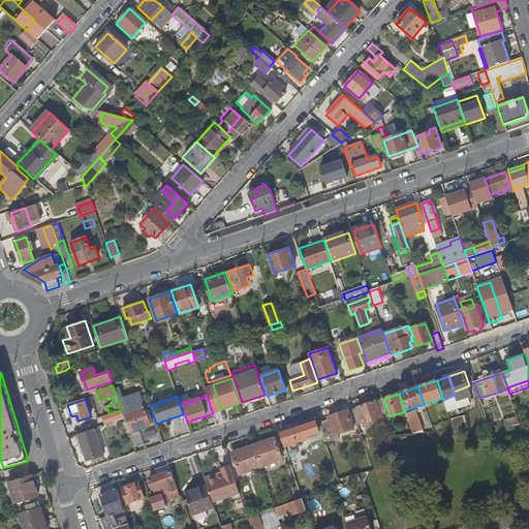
[(376,401),(352,409),(358,425),(363,423),(365,427),(383,419),(376,401)]
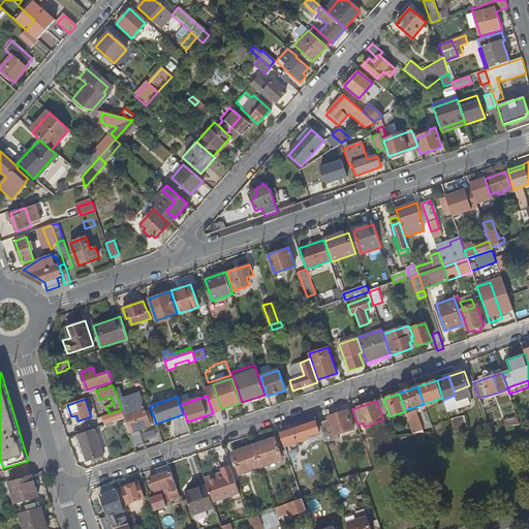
[(123,413),(129,432),(150,425),(149,422),(152,421),(149,411),(146,412),(144,406),(123,413)]
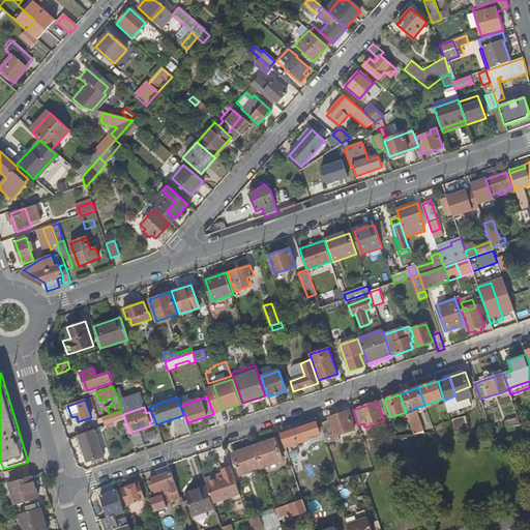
[(106,425),(124,418),(121,410),(109,414),(102,416),(106,425)]
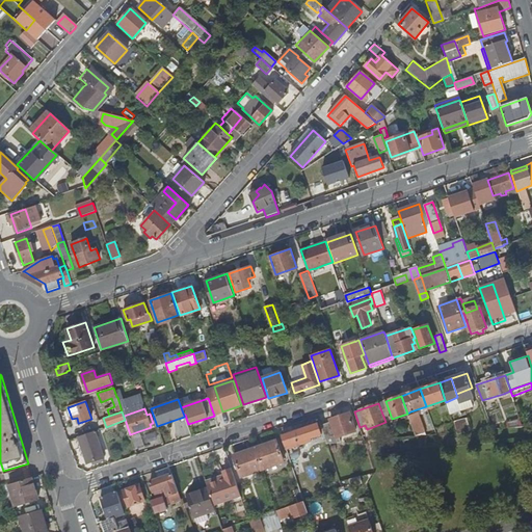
[(407,414),(413,426),(418,424),(415,416),(413,417),(410,411),(407,414)]
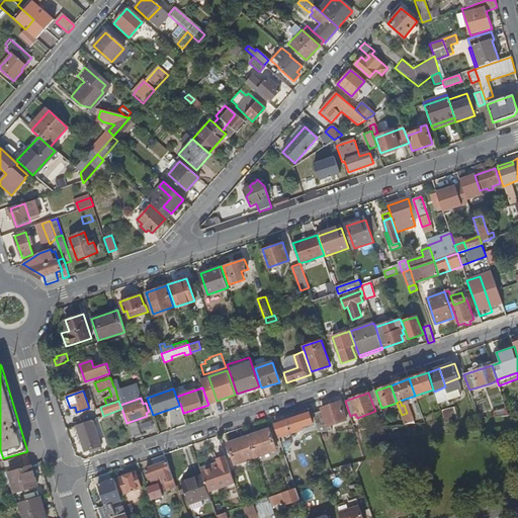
[(322,411),(313,414),(319,432),(332,431),(331,426),(346,420),(340,402),(321,409),(322,411)]
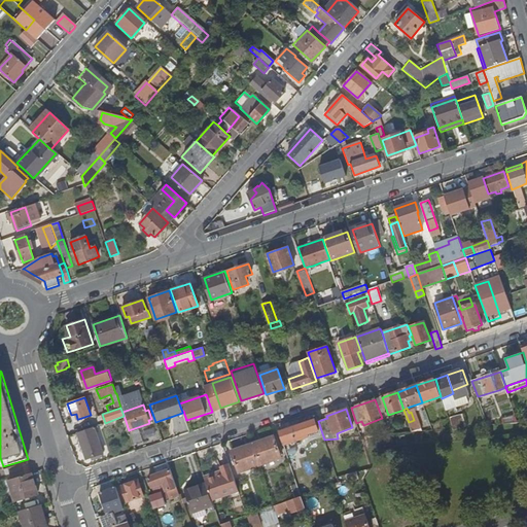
[(453,430),(466,427),(463,413),(450,416),(453,430)]
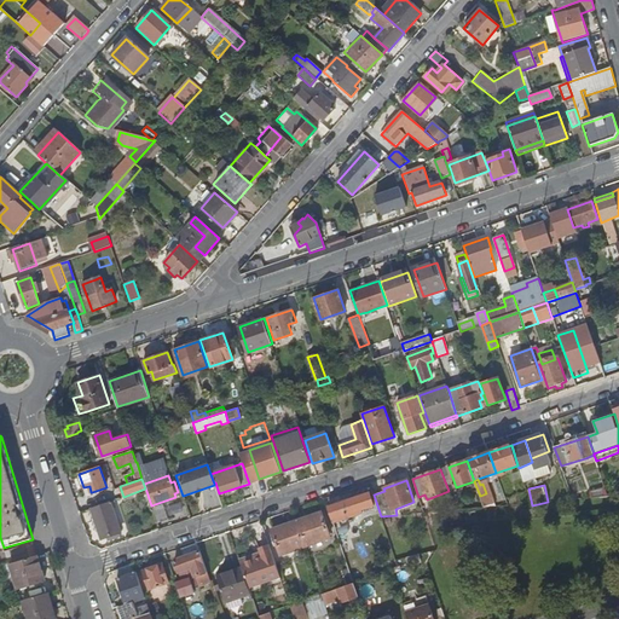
[(369,493),(328,508),(333,521),(374,507),(369,493)]
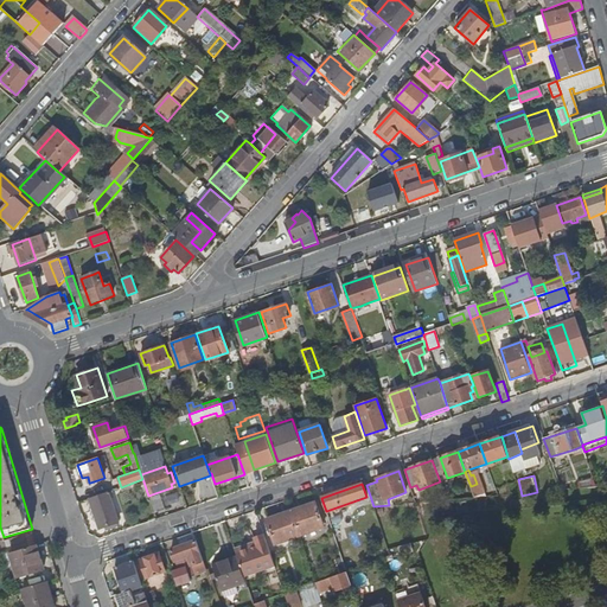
[(435,486),(441,500),(447,500),(441,484),(435,486)]
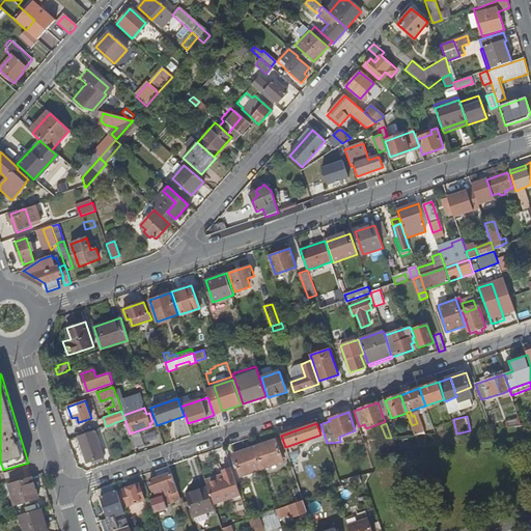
[(94,429),(78,436),(85,456),(102,451),(94,429)]
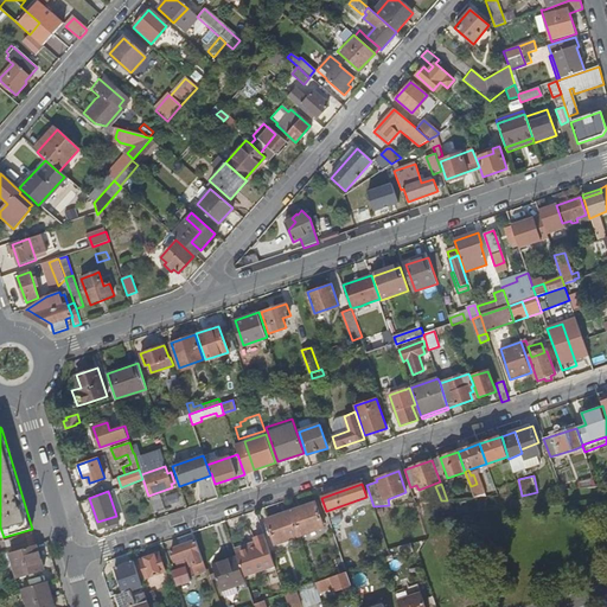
[(159,494),(149,498),(154,512),(164,509),(159,494)]
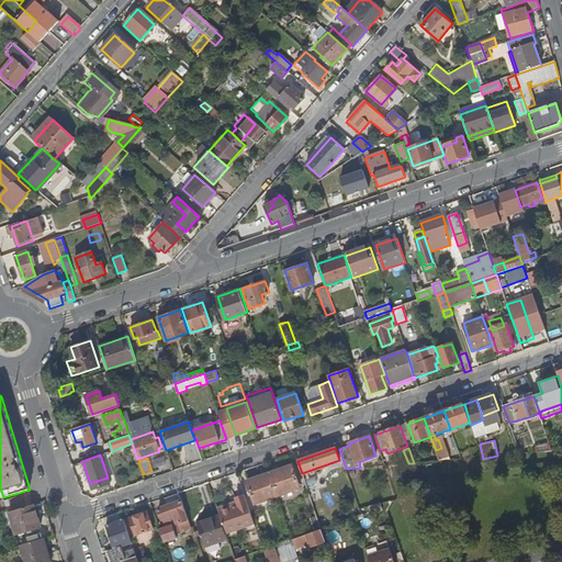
[(292,465),(270,473),(278,496),(300,489),(292,465)]
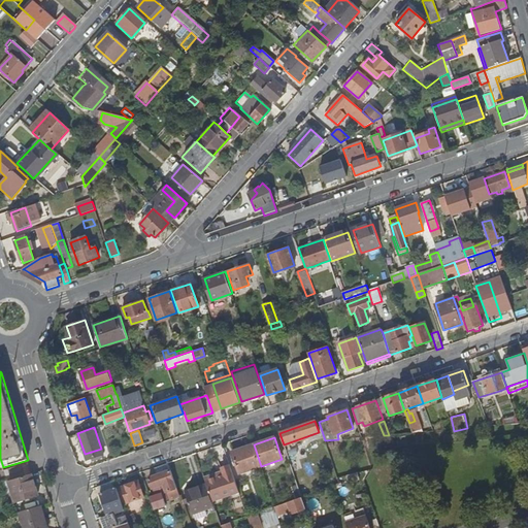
[(261,466),(254,444),(232,452),(239,473),(261,466)]
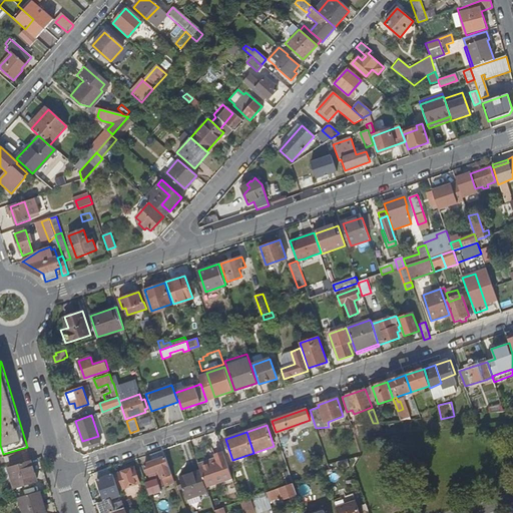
[(299,462),(305,460),(301,449),(295,451),(299,462)]
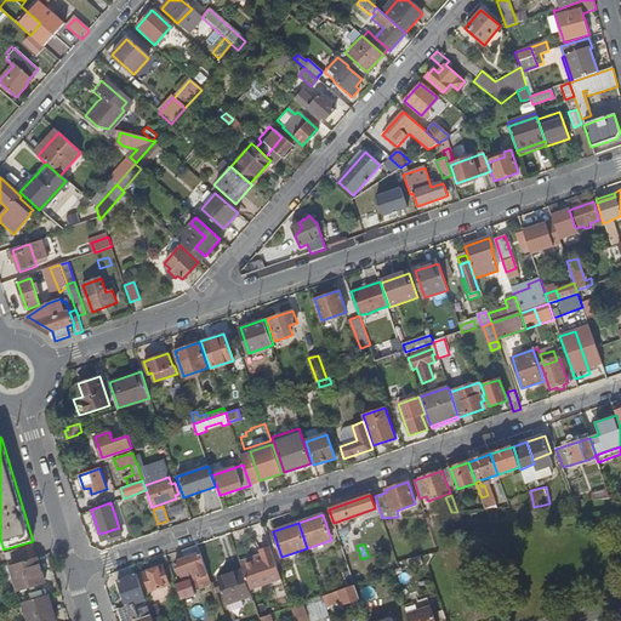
[(243,570),(250,591),(281,580),(272,551),(261,554),(262,559),(241,565),(243,570)]
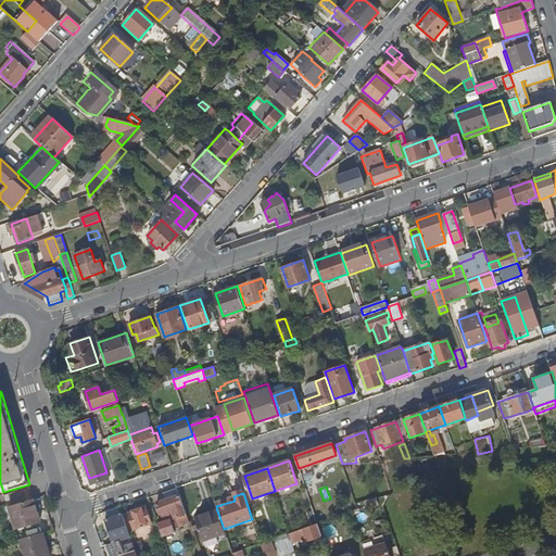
[(189,522),(179,495),(156,504),(161,515),(167,512),(168,515),(174,513),(179,527),(189,522)]
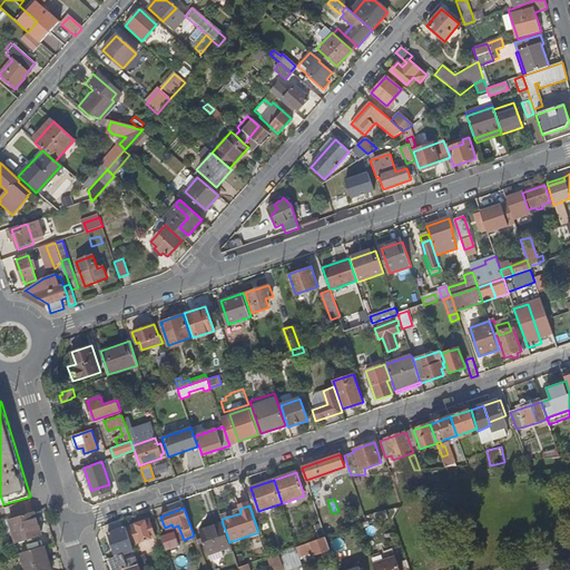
[(220,516),(222,519),(241,513),(239,509),(220,516)]
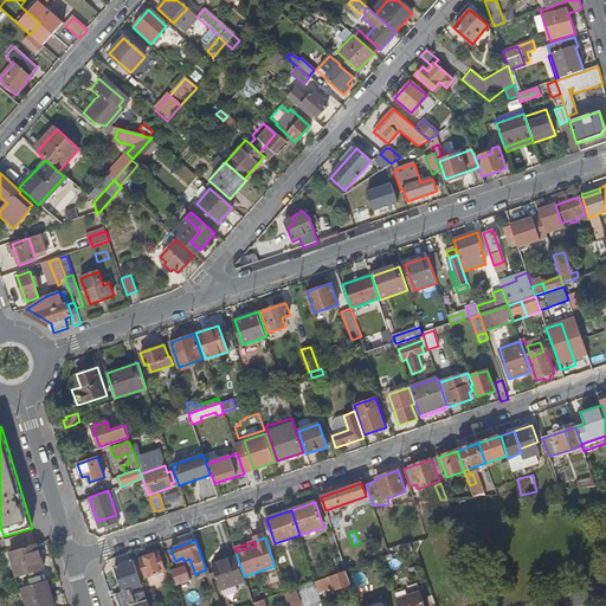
[(44,568),(36,543),(10,552),(17,577),(30,572),(30,575),(34,574),(34,571),(44,568)]
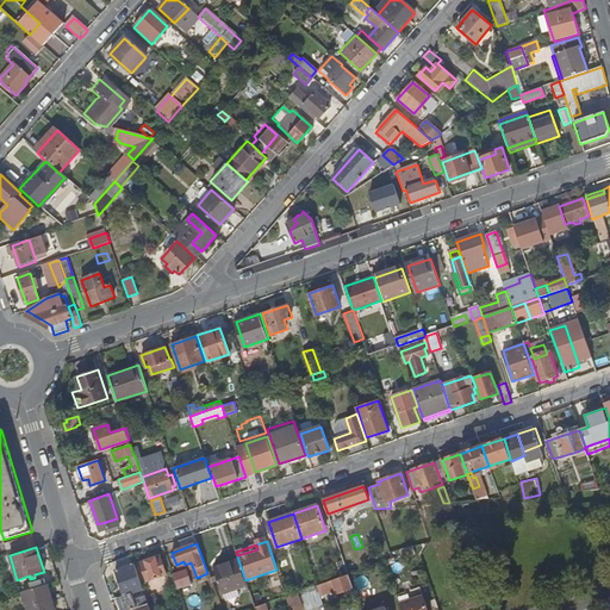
[(160,555),(141,562),(147,582),(167,574),(160,555)]
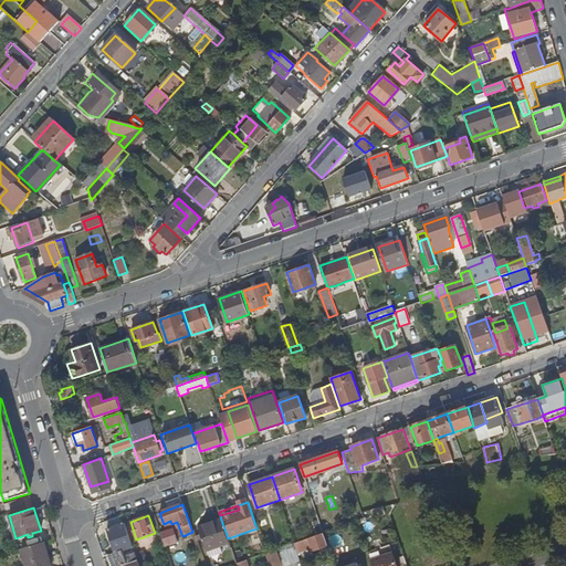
[(122,565),(138,561),(122,516),(106,522),(108,530),(115,553),(109,555),(113,565),(122,565)]
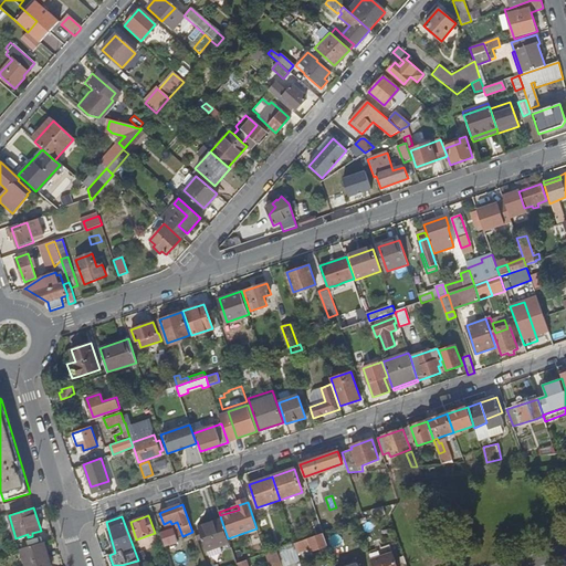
[(220,546),(229,543),(228,538),(221,520),(198,526),(207,551),(208,551),(220,546)]
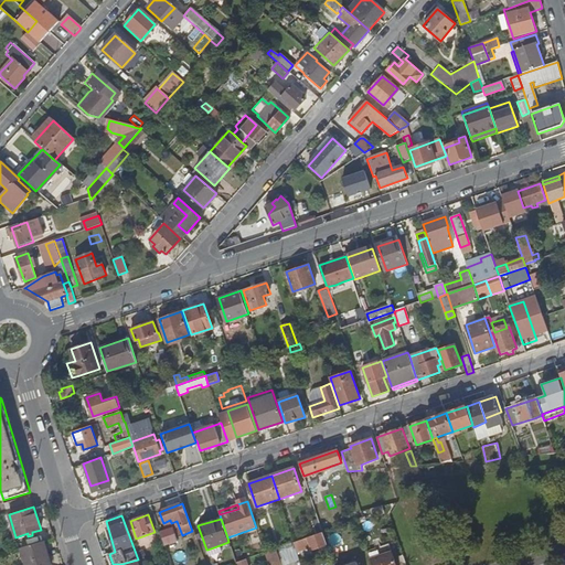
[(320,532),(316,520),(308,523),(312,534),(320,532)]
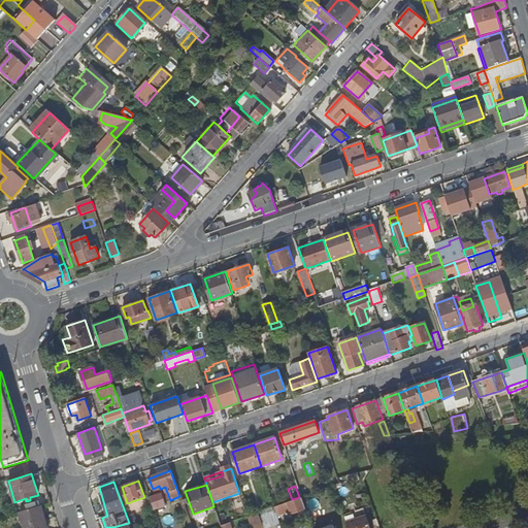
[(150,497),(155,509),(166,505),(162,493),(150,497)]
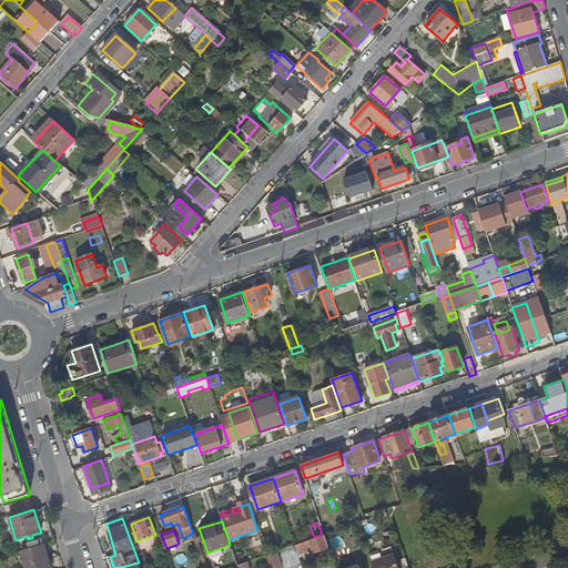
[(328,547),(324,535),(295,545),(296,548),(300,548),(301,553),(312,549),(313,553),(328,547)]
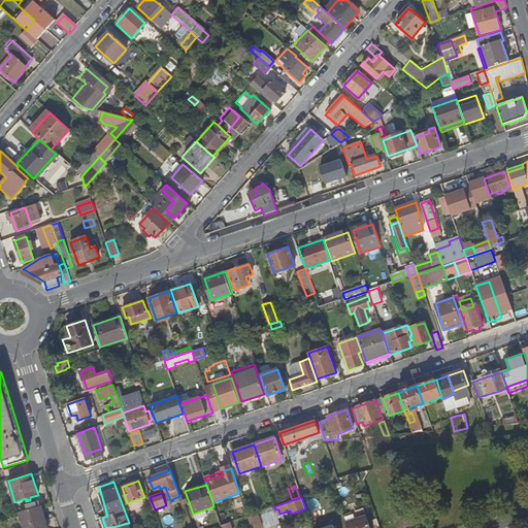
[(47,527),(41,505),(20,513),(24,527),(47,527)]
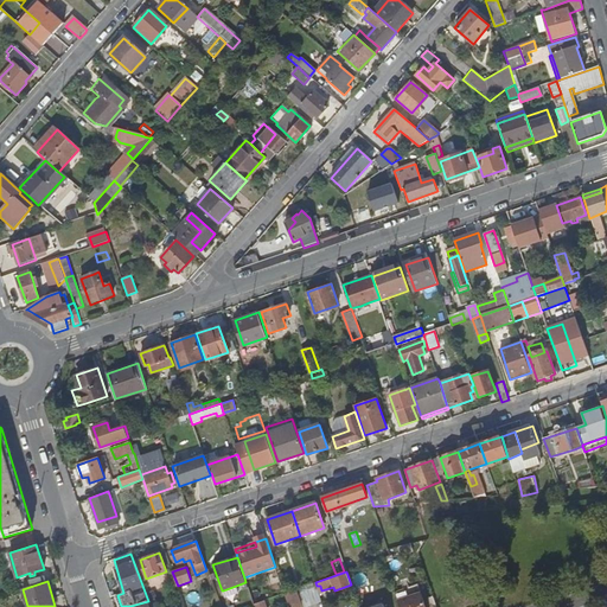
[(317,586),(315,582),(285,594),(287,604),(300,599),(299,595),(318,588),(317,586)]
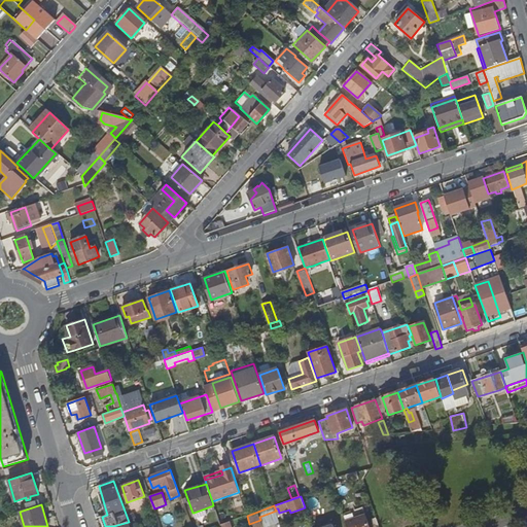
[(205,508),(194,513),(196,519),(207,515),(205,508)]
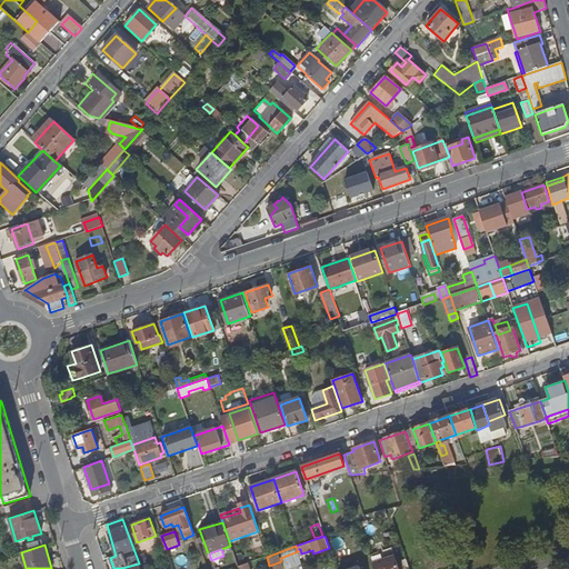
[(286,568),(301,563),(298,551),(280,558),(281,561),(283,568),(286,568)]
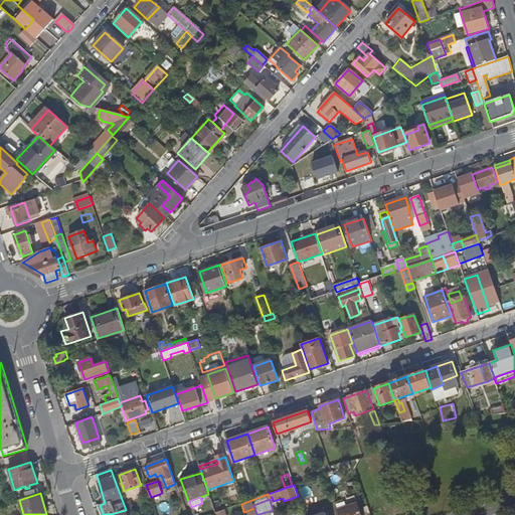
[(337,509),(339,514),(361,514),(357,503),(337,509)]
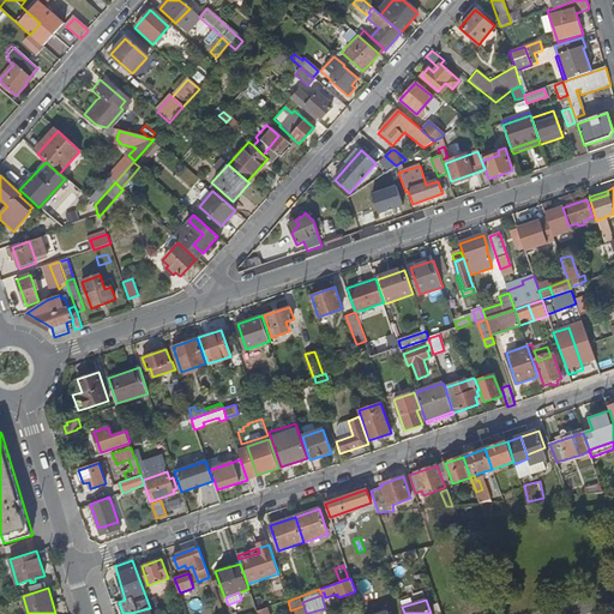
[(335,613),(331,602),(324,603),(327,613),(335,613)]
